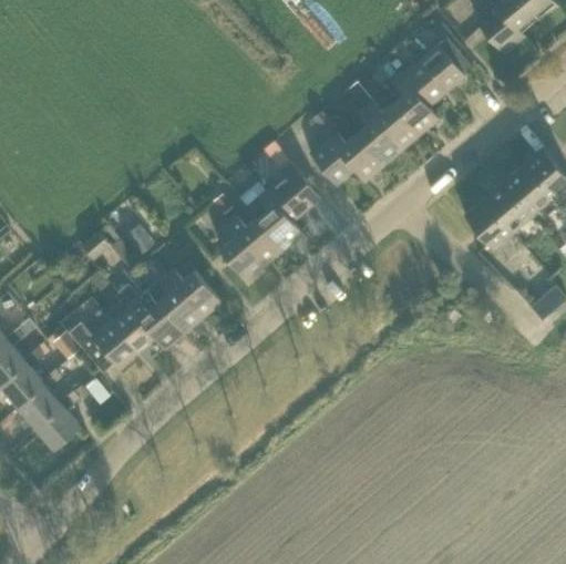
[(535,17),(522,0),(498,0),(495,3),(518,30),(535,17)]
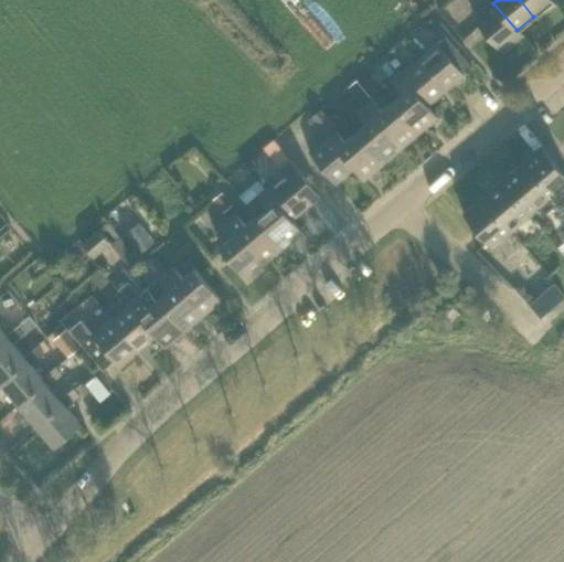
[(520,0),(533,17),(551,2),(549,0),(520,0)]
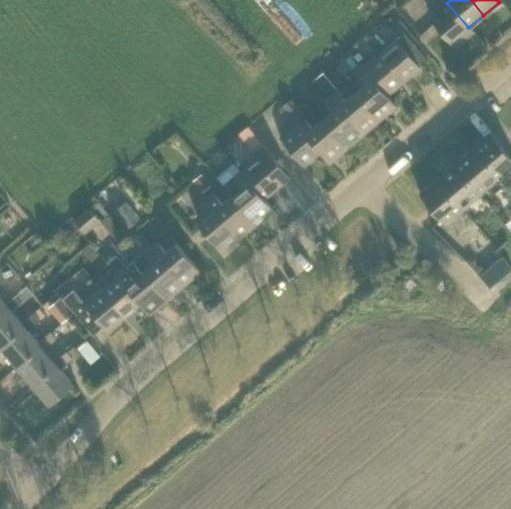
[(428,19),(454,49),(472,33),(468,27),(447,3),(428,19)]
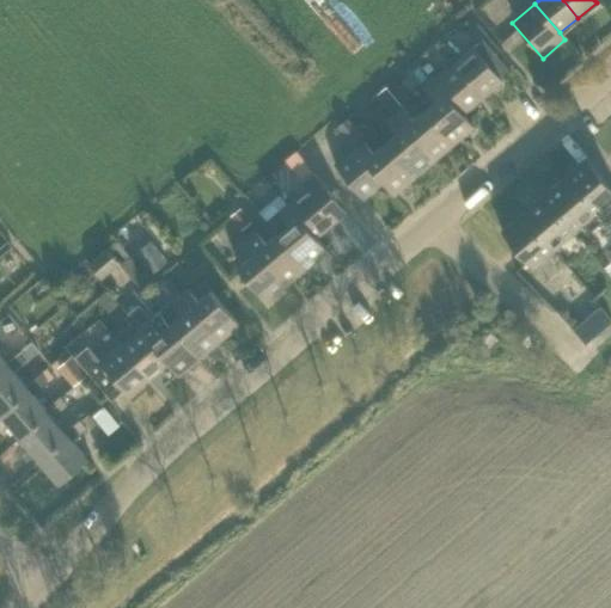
[(468,37),(477,30),(470,20),(460,28),(468,37)]
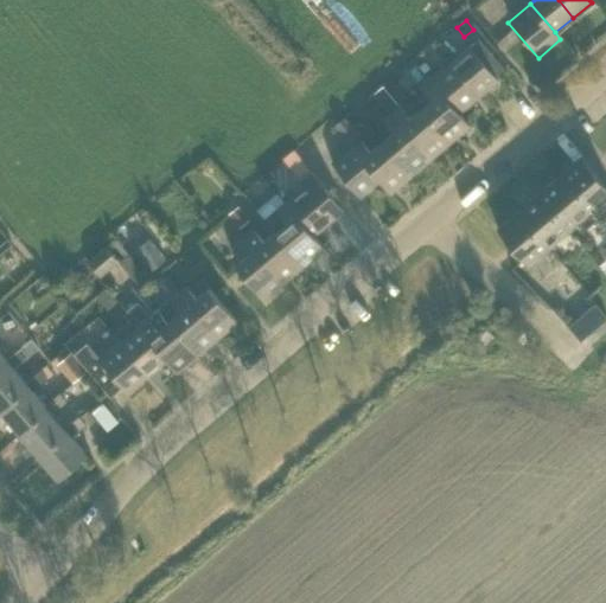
[(469,49),(448,65),(477,100),(497,83),(492,77),(502,69),(480,42),(470,50),(469,49)]
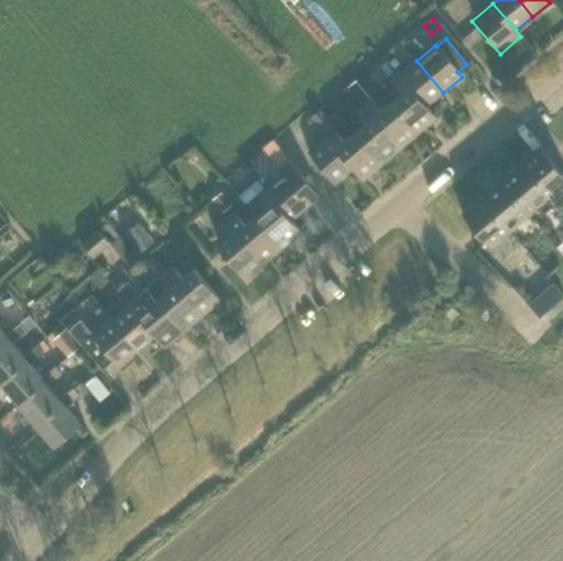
[(425,108),(443,93),(417,61),(398,76),(425,108)]
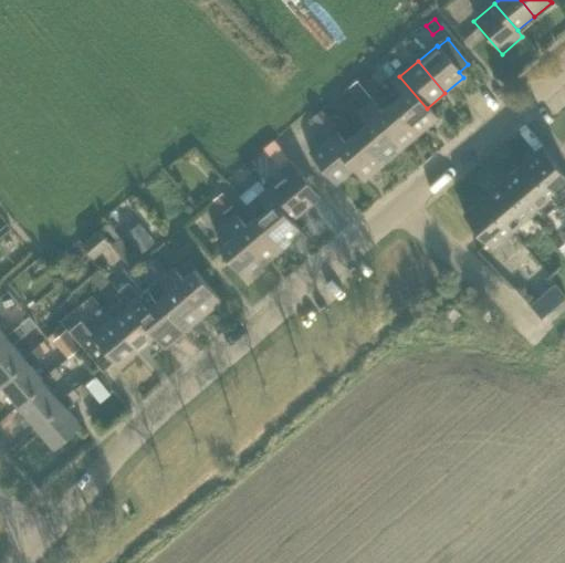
[(403,95),(391,104),(418,136),(437,120),(427,108),(399,76),(393,83),(403,95)]
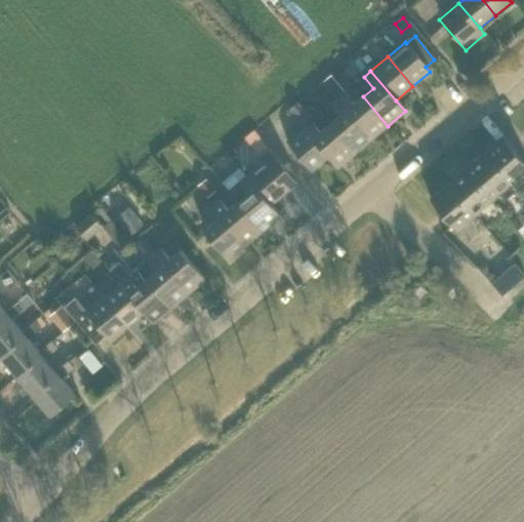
[(322,83),(336,99),(371,141),(388,126),(363,96),(353,105),(329,77),(322,83)]
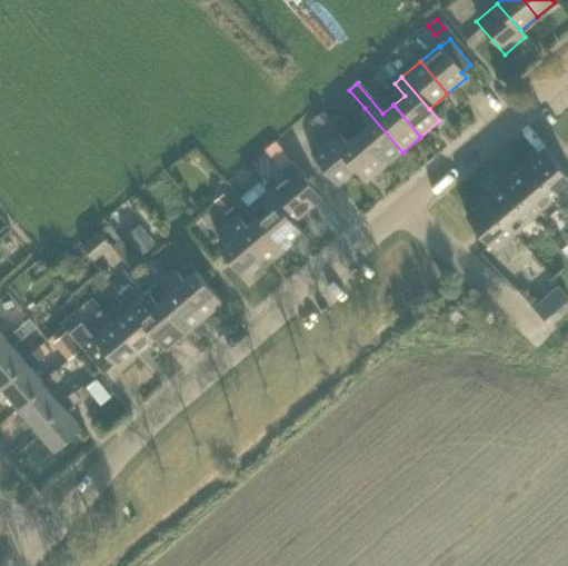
[(384,168),(402,152),(365,108),(358,115),(368,127),(357,136),(384,168)]
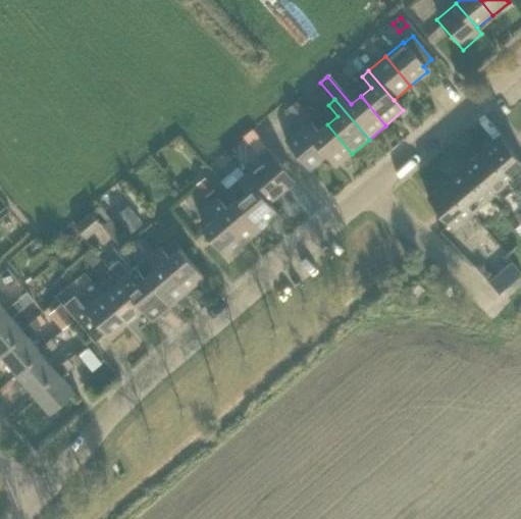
[(296,103),(288,110),(299,124),(308,117),(296,103)]
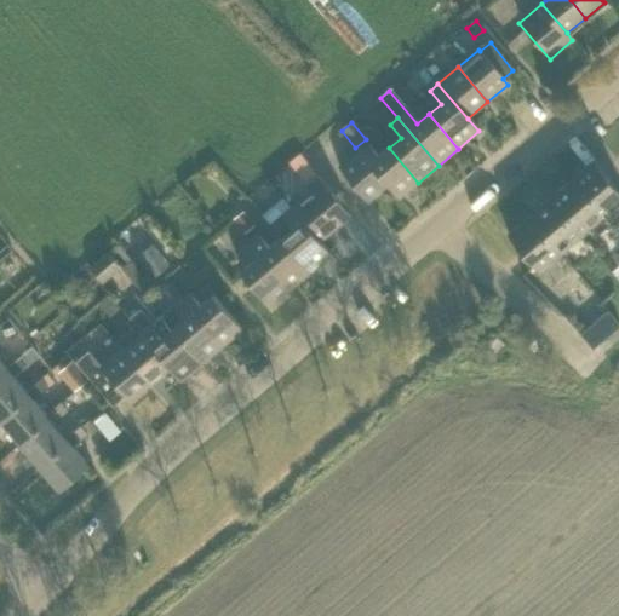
[(366,144),(357,151),(387,186),(397,200),(418,183),(389,148),(377,157),(366,144)]
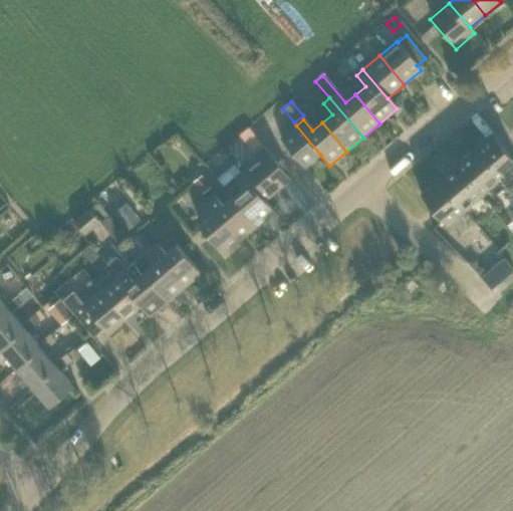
[(303,169),(320,155),(296,125),(279,140),(303,169)]
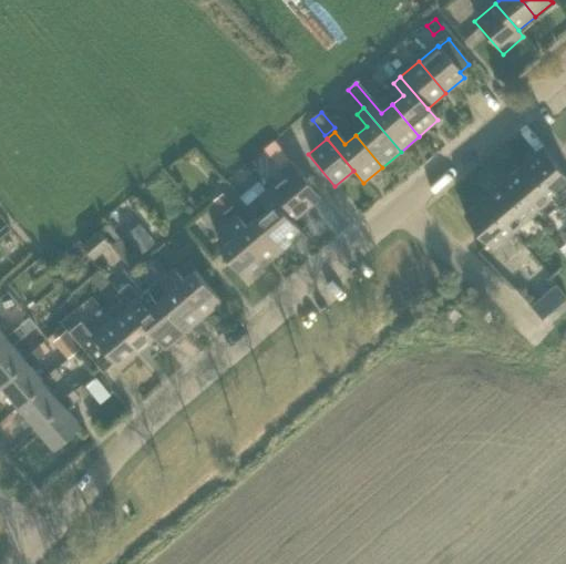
[(565,180),(542,151),(522,168),(549,202),(551,201),(556,207),(558,209),(565,202),(565,180)]
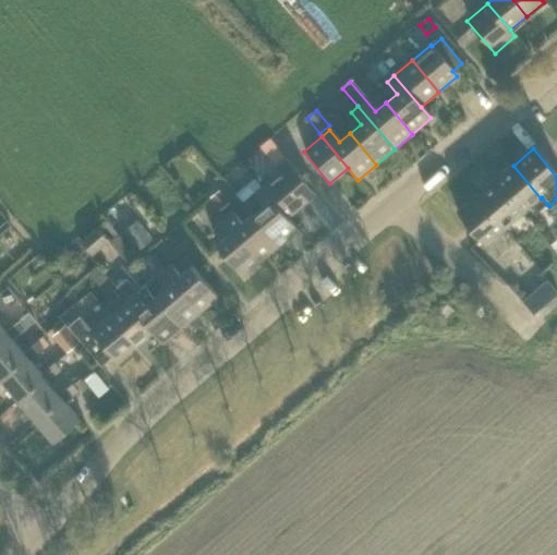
[(286,220),(314,196),(286,160),(275,169),(278,173),(261,189),(286,220)]
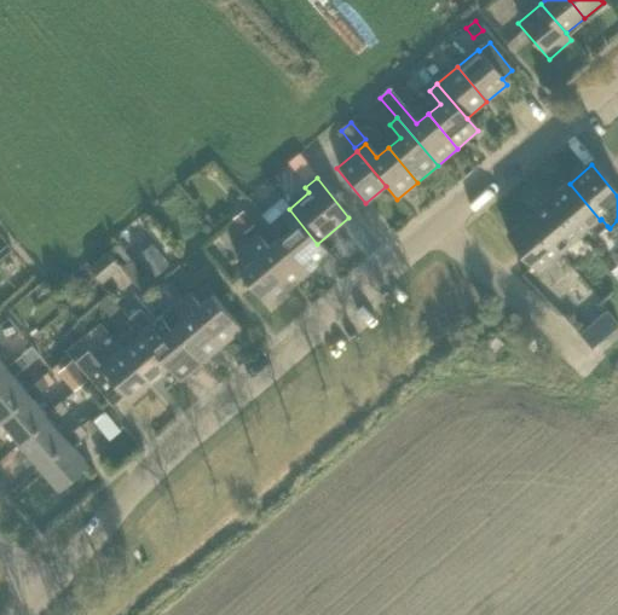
[(607,226),(601,219),(600,220),(570,184),(549,201),(579,237),(590,228),(596,235),(607,226)]
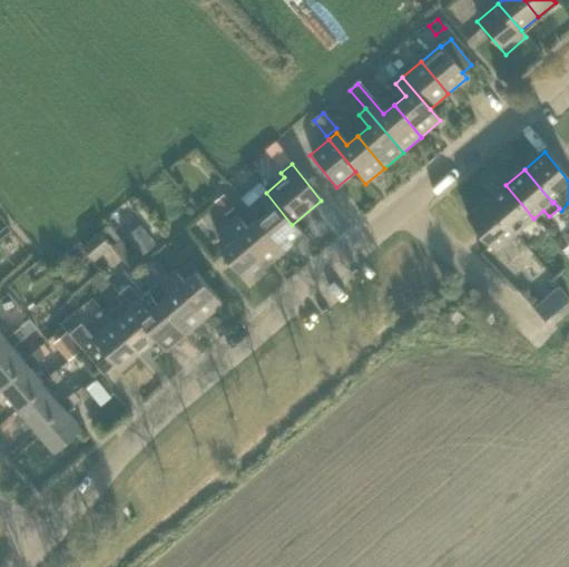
[(506,185),(487,202),(514,235),(533,218),(506,185)]
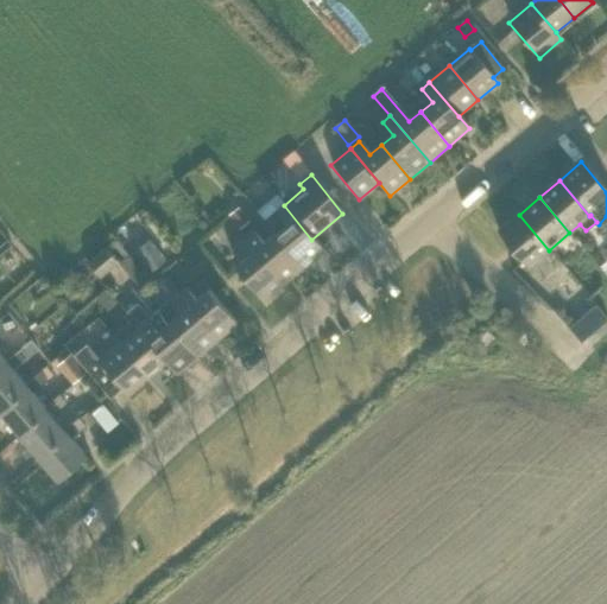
[(264,222),(274,235),(303,268),(322,253),(311,240),(284,205),(264,222)]
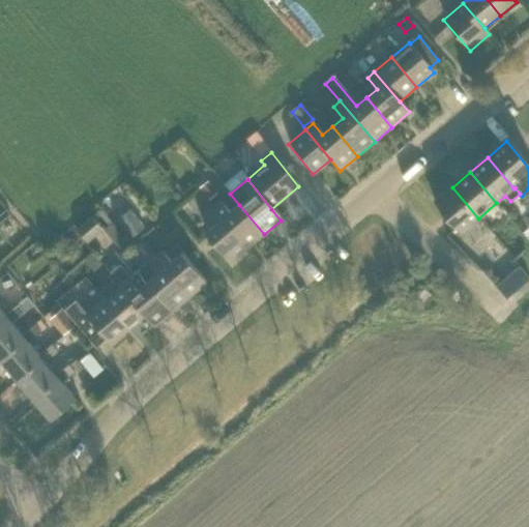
[(207,201),(215,195),(206,183),(199,189),(207,201)]
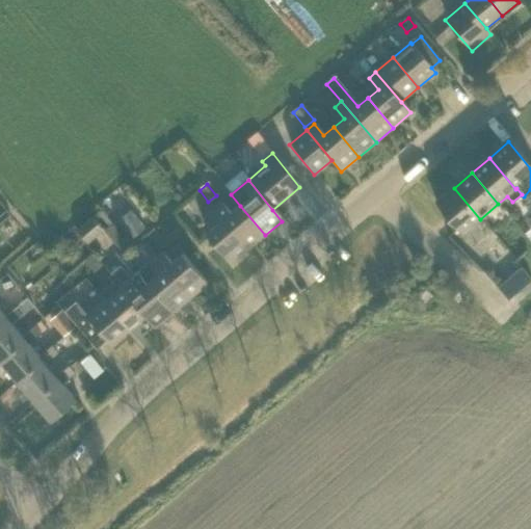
[(480,219),(454,188),(435,204),(461,235),(480,219)]
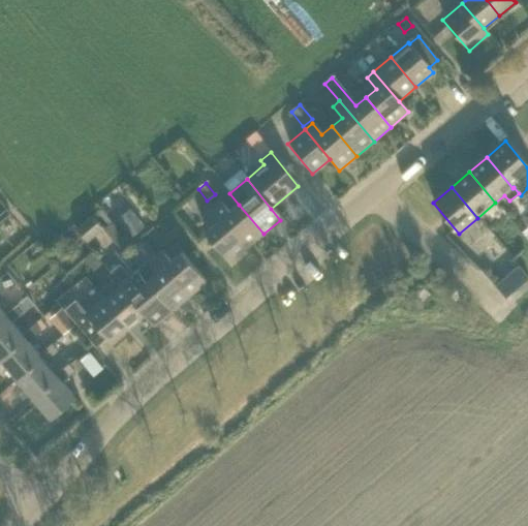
[(219,202),(212,208),(247,248),(264,234),(239,205),(229,213),(219,202)]
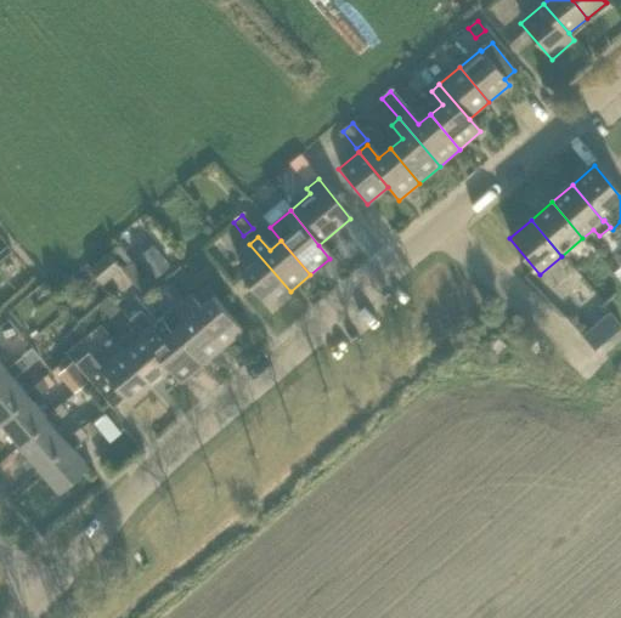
[(291,292),(249,244),(242,251),(253,264),(241,275),(270,310),(291,292)]
